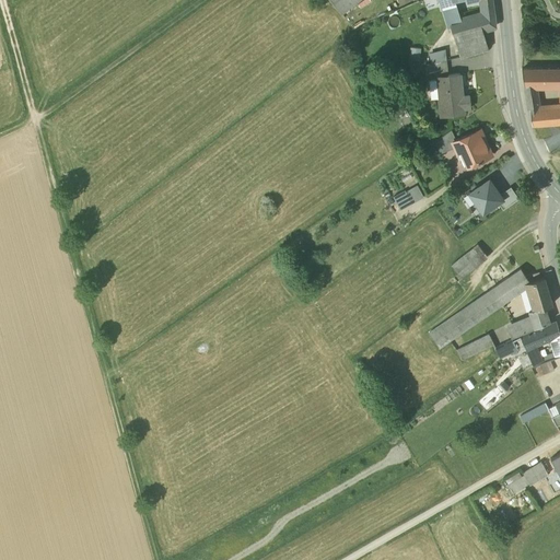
[(357,0),(331,0),(342,13),(357,0)]
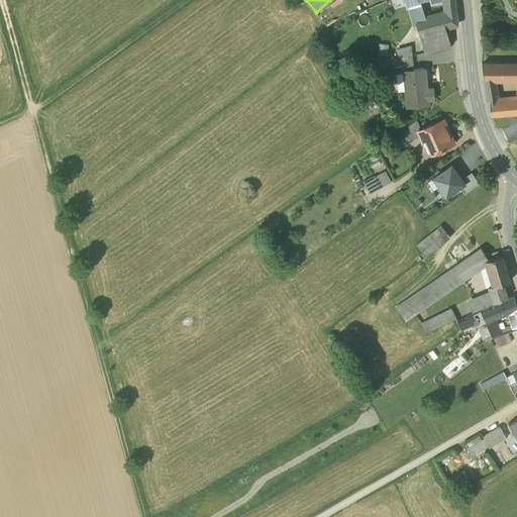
[(416,0),(404,0),(413,26),(416,25),(413,17),(413,16),(409,4),(417,1),(416,0)]
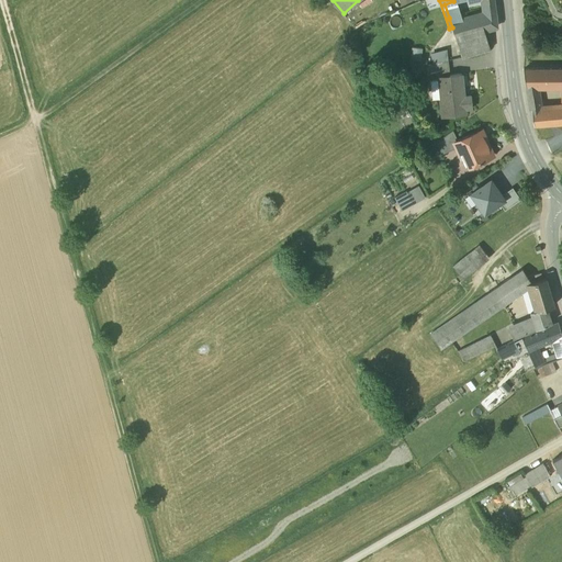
[(452,0),(453,1),(445,4),(449,18),(449,19),(451,26),(463,20),(459,1),(462,0),(452,0)]
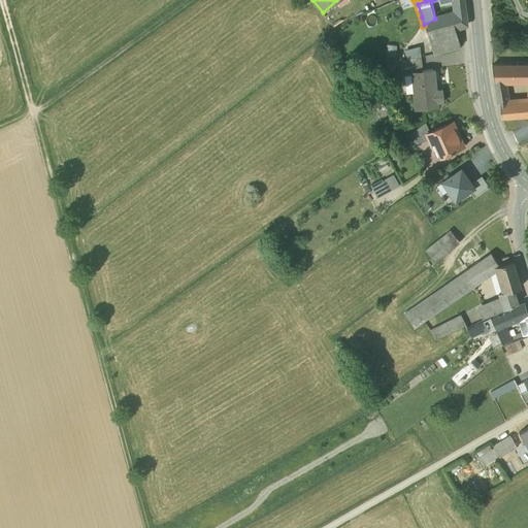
[(464,0),(454,1),(455,12),(465,10),(464,0)]
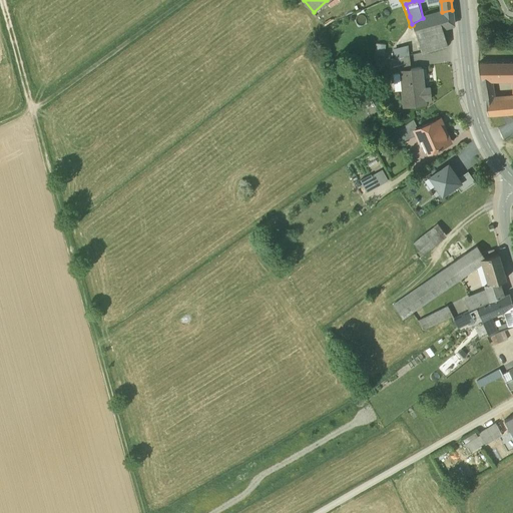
[(442,12),(424,18),(423,18),(412,24),(413,25),(416,35),(442,28),(454,25),(452,10),(442,12)]
